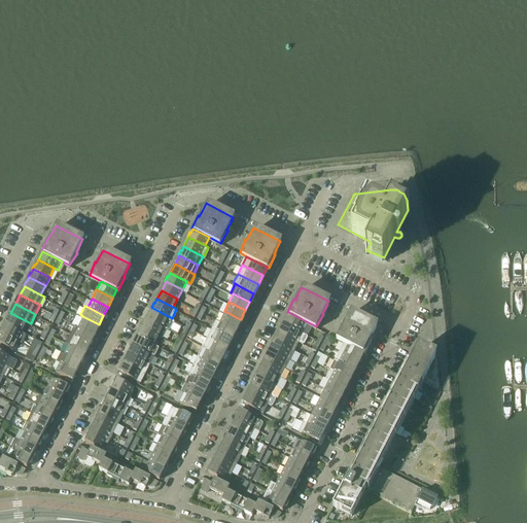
[(174,319),(172,318),(152,308),(147,316),(168,326),(169,327),(174,319)]
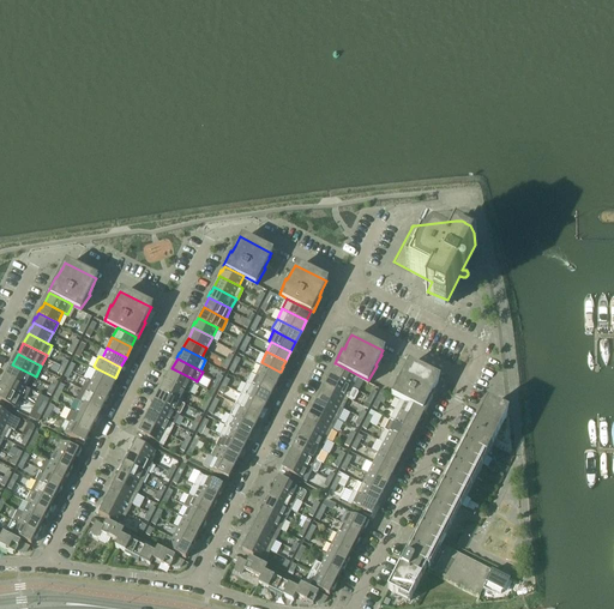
[(280,372),(262,362),(256,373),(275,383),(280,372)]
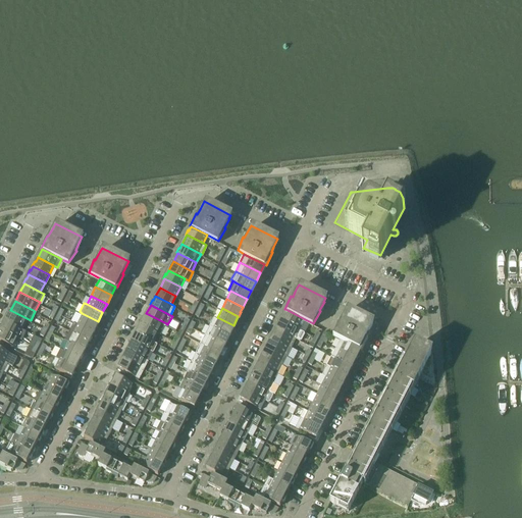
[(368,329),(370,325),(372,322),(346,308),(344,312),(340,320),(337,320),(332,333),(340,337),(360,347),(361,348),(367,335),(366,334),(369,329),(368,329)]
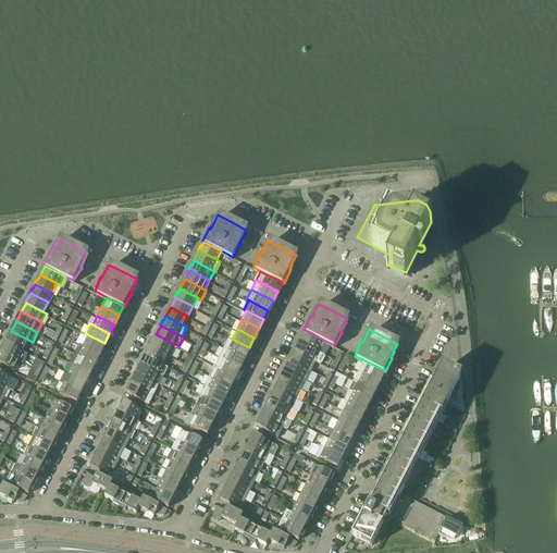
[(325,341),(305,330),(300,340),(320,349),(325,341)]
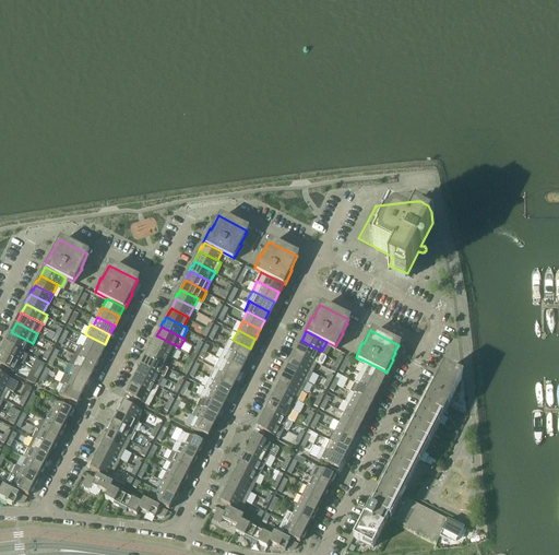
[(28,341),(11,332),(7,341),(24,350),(28,341)]
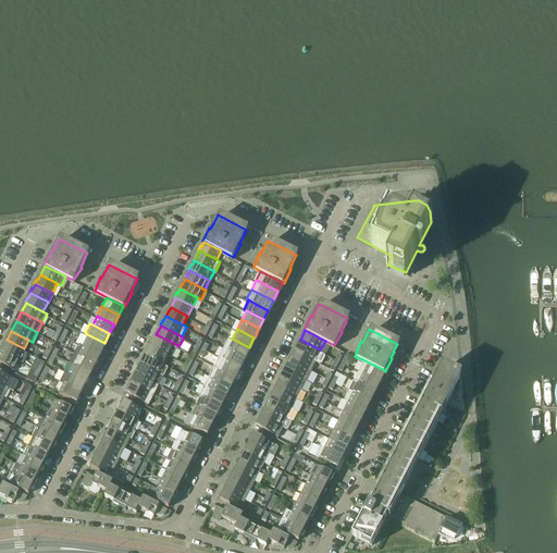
[(104,343),(87,334),(83,343),(100,352),(104,343)]
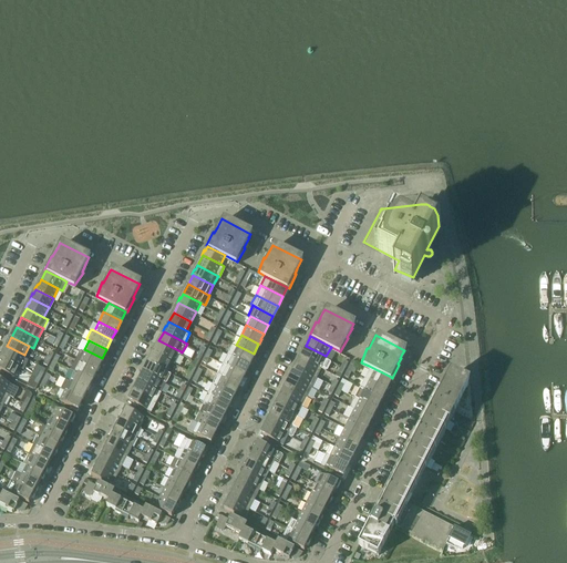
[(181,351),(158,340),(154,350),(172,359),(175,361),(181,351)]
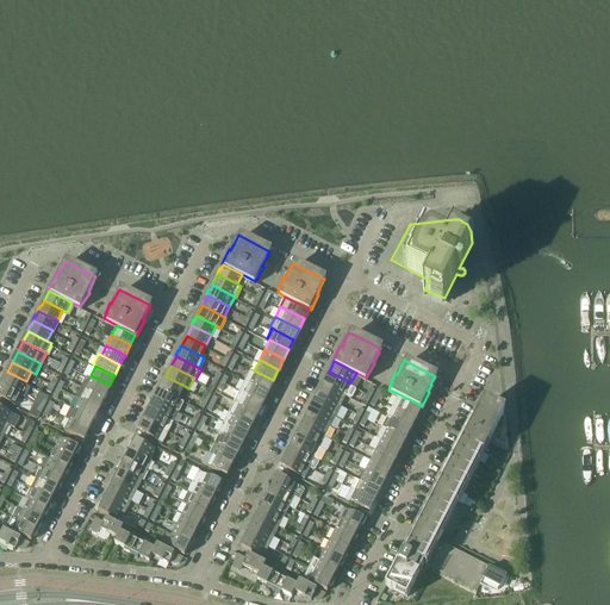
[(273,380),(254,370),(249,367),(243,378),(268,390),(268,391),(272,385),(271,385),(273,380)]
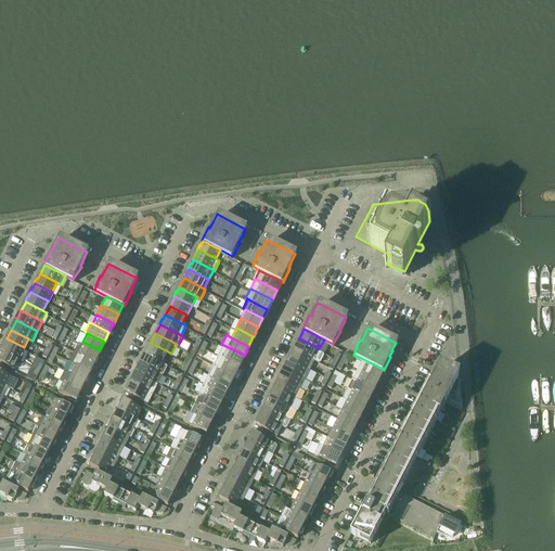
[(27,349),(24,347),(7,338),(2,348),(18,357),(23,359),(27,349)]
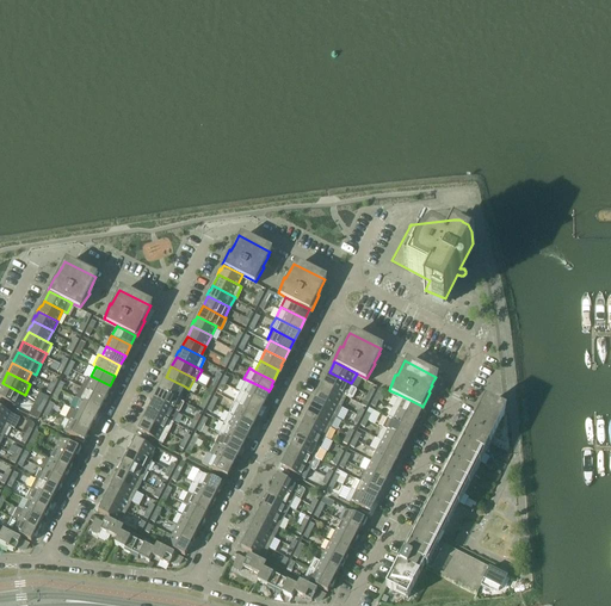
[(356,385),(351,383),(329,372),(325,382),(346,394),(351,395),(352,395),(357,388),(356,385)]
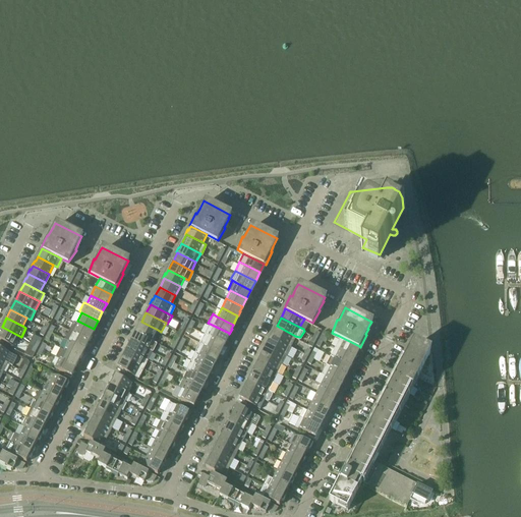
[(94,329),(77,321),(73,319),(69,328),(89,338),(90,338),(92,334),(91,334),(94,329)]
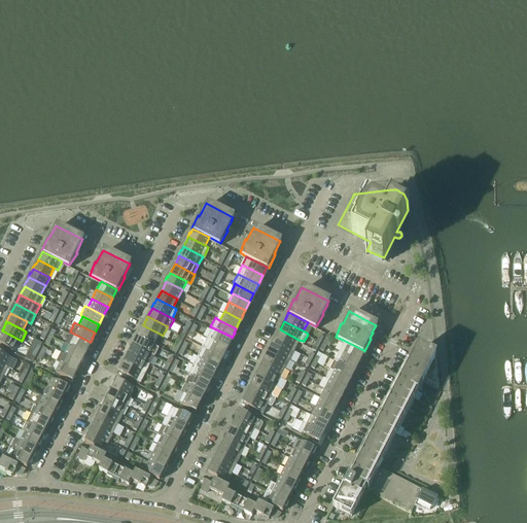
[(160,334),(143,325),(139,335),(154,343),(160,334)]
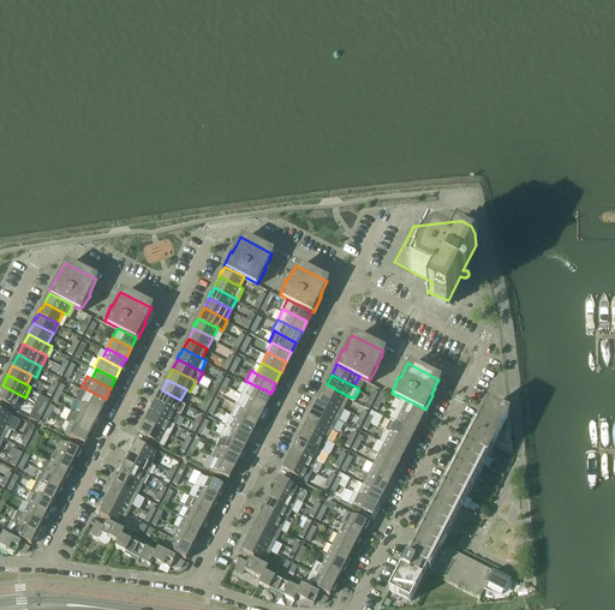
[(270,393),(245,381),(240,390),(264,404),(270,393)]
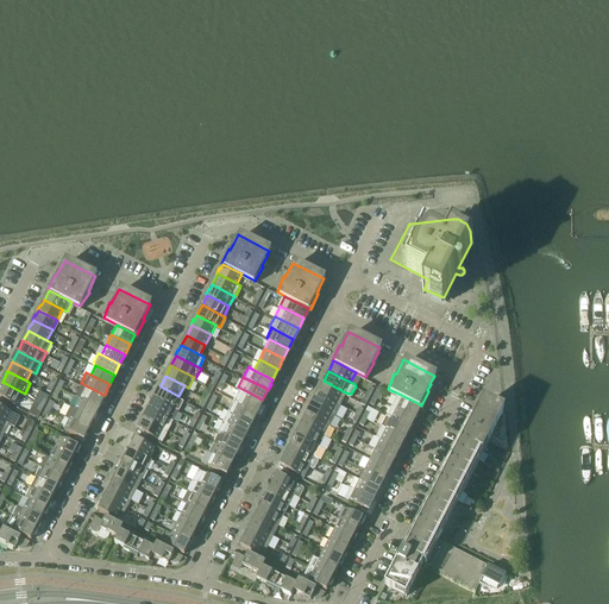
[(345,392),(324,381),(318,391),(340,402),(345,392)]
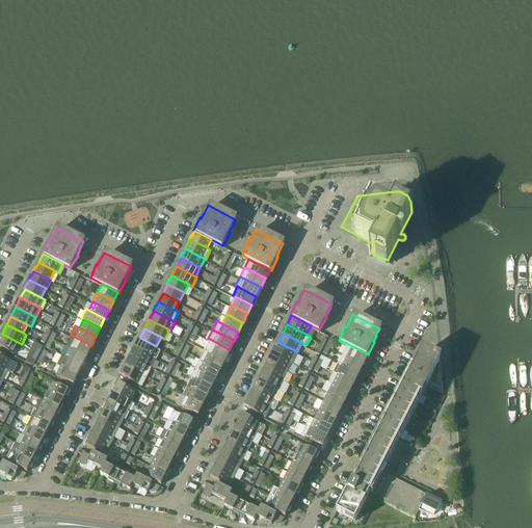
[(18,342),(2,334),(0,336),(0,345),(3,347),(3,346),(14,351),(18,342)]
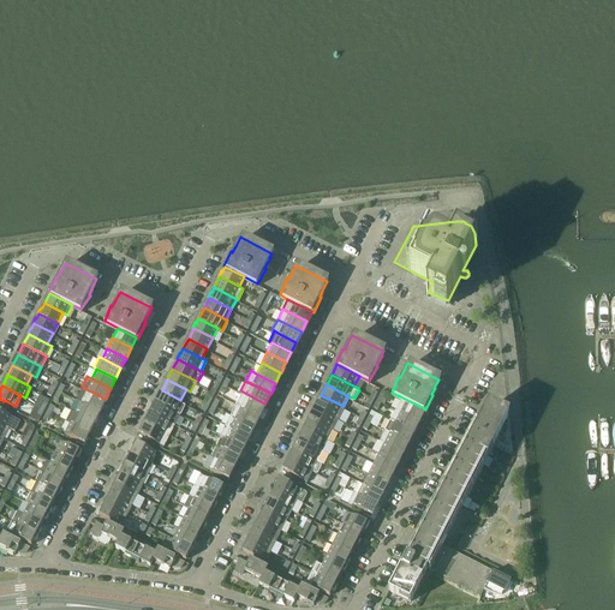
[(100,410),(105,399),(82,387),(76,398),(81,400),(100,410)]
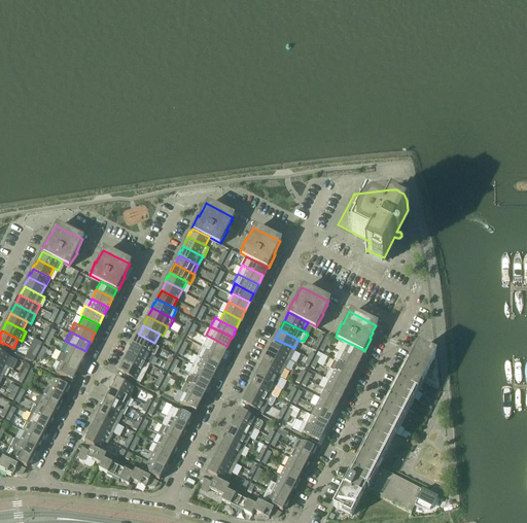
[(159,344),(154,343),(139,335),(134,343),(153,353),(159,344)]
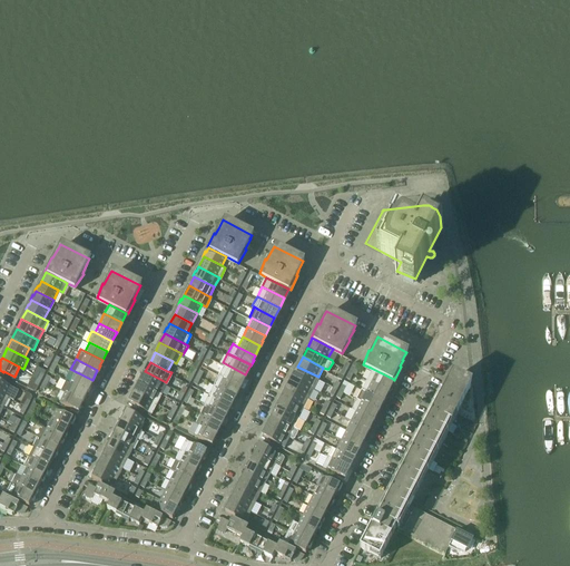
[(245,374),(223,362),(217,372),(241,383),(245,374)]
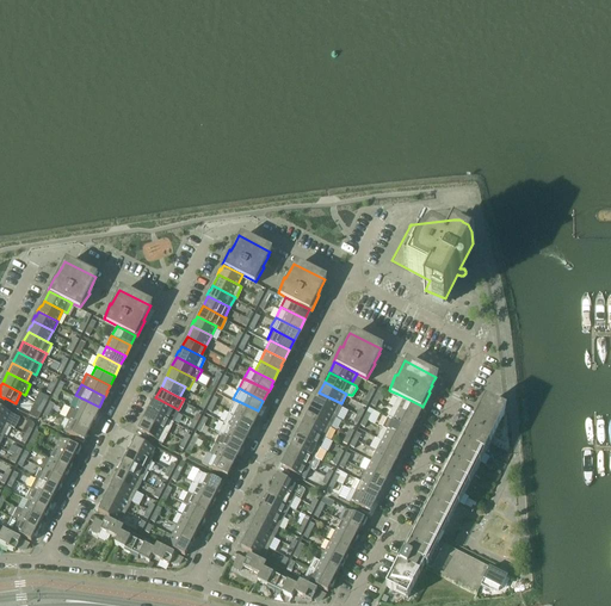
[(341,403),(319,393),(314,403),(335,414),(341,403)]
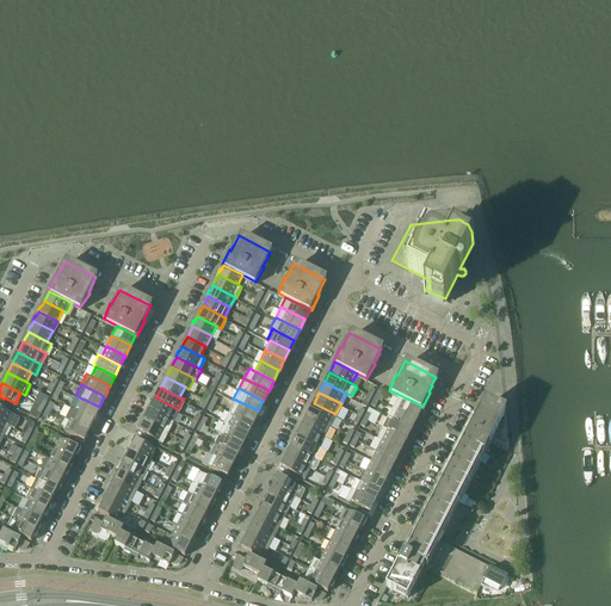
[(421,406),(397,394),(393,404),(415,416),(421,406)]
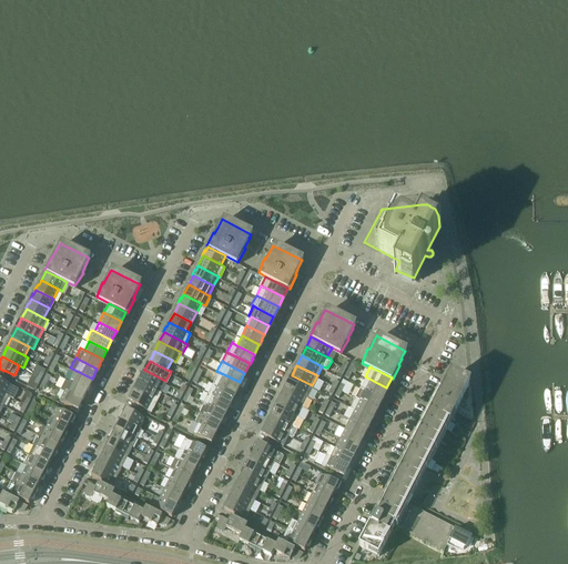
[(92,379),(74,370),(70,379),(87,388),(88,389),(90,383),(89,383),(92,379)]
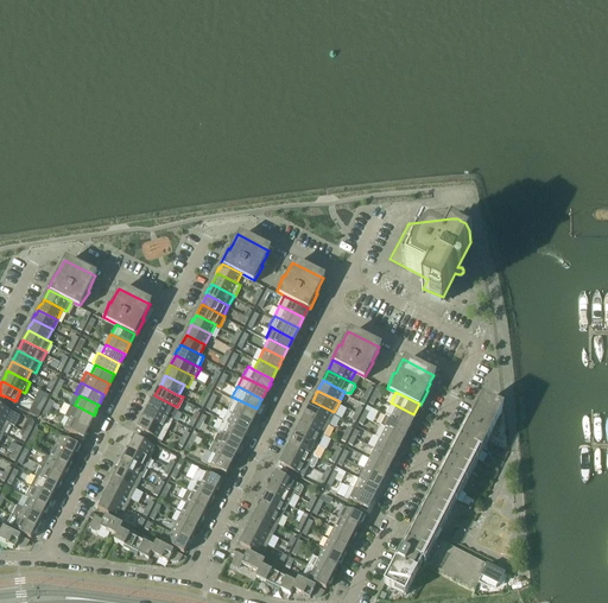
[(177,407),(154,395),(150,406),(172,418),(177,407)]
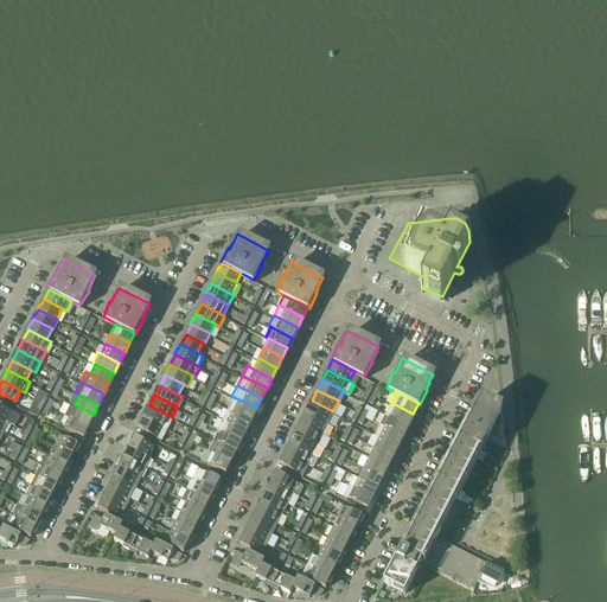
[(256,408),(231,396),(227,407),(250,418),(256,408)]
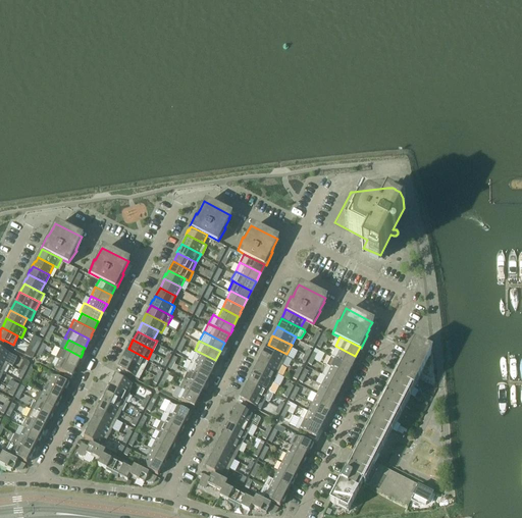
[(0,345),(0,344),(0,357),(8,361),(12,352),(0,346),(0,345)]
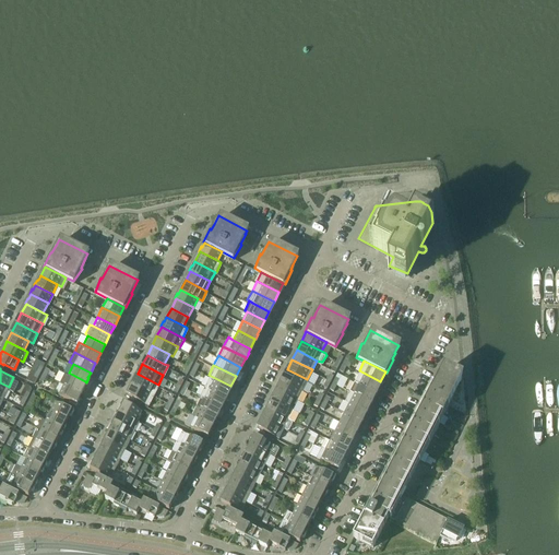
[(307,379),(287,369),(283,378),(302,388),(307,379)]
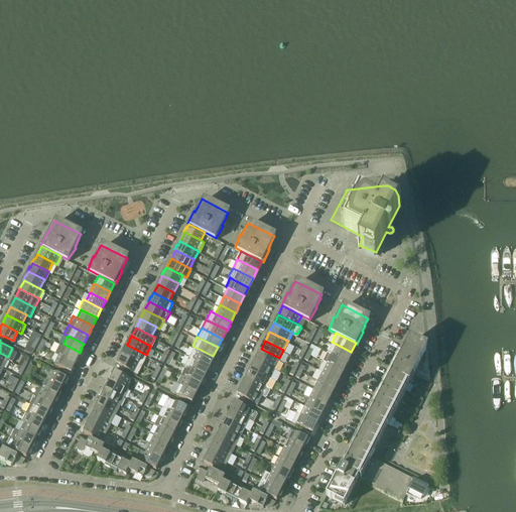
[(75,361),(79,352),(63,344),(59,342),(55,351),(58,353),(75,361)]
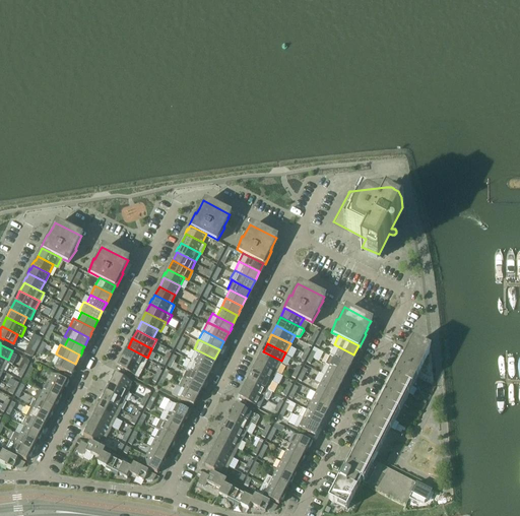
[(390,428),(394,418),(428,353),(409,344),(347,465),(345,464),(338,476),(328,497),(346,506),(361,478),(406,502),(408,497),(416,480),(374,458),(390,428)]
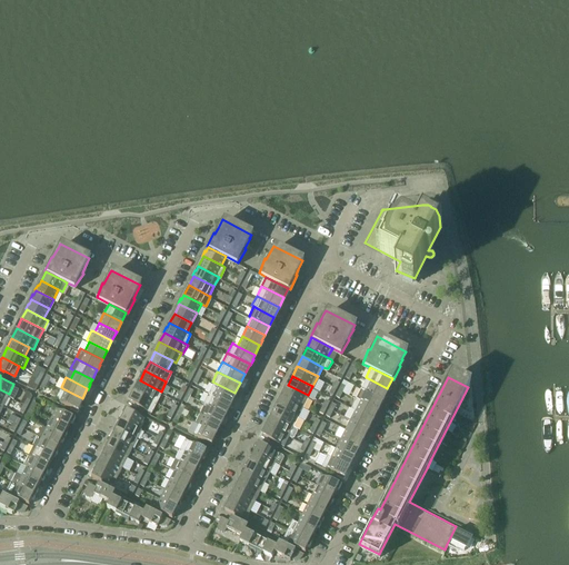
[(387,388),(366,377),(361,386),(382,397),(387,388)]
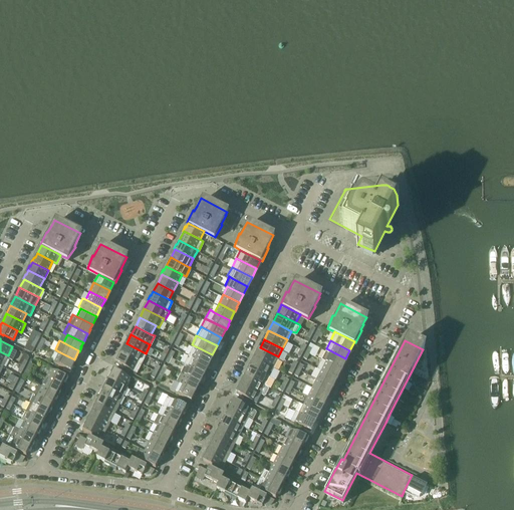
[(146,353),(126,343),(121,351),(142,361),(146,353)]
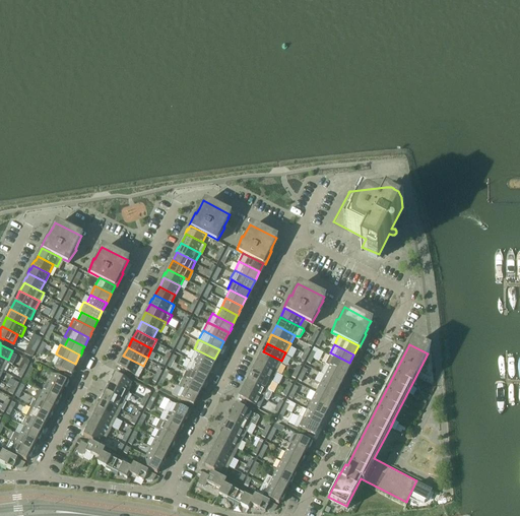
[(214,359),(194,348),(190,357),(210,368),(214,359)]
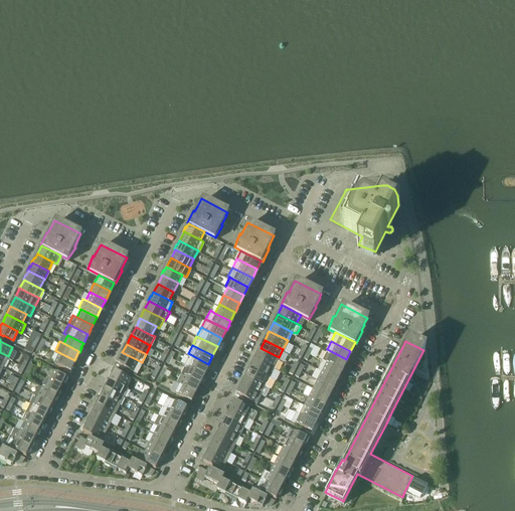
[(279,357),(261,348),(255,357),(274,366),(279,357)]
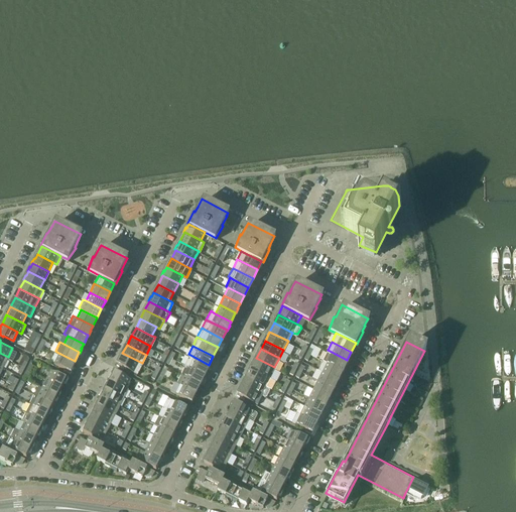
[(347,360),(328,350),(323,359),(343,369),(346,365),(345,364),(347,360)]
